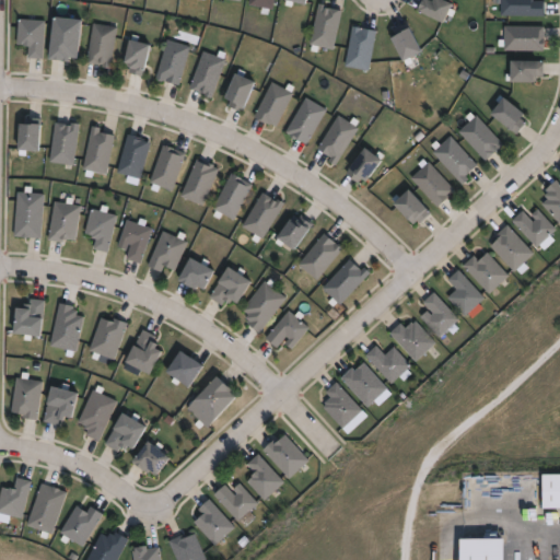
[(276,0),(275,9),(252,4),(252,0),(276,0)]
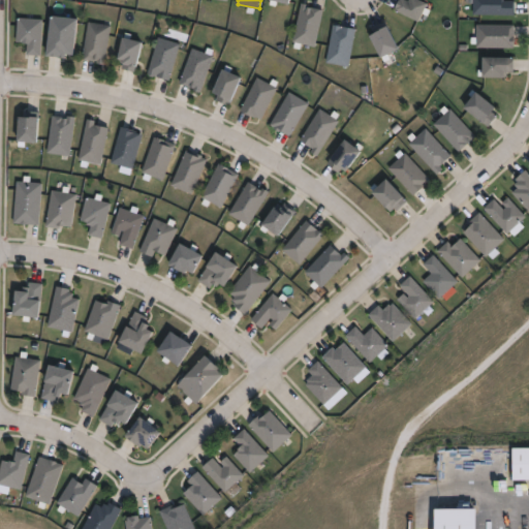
[(406,0),(416,0),(425,4),(423,7),(429,10),(427,17),(419,13),(415,23),(391,11),(396,0),(399,0),(405,3),(406,0)]
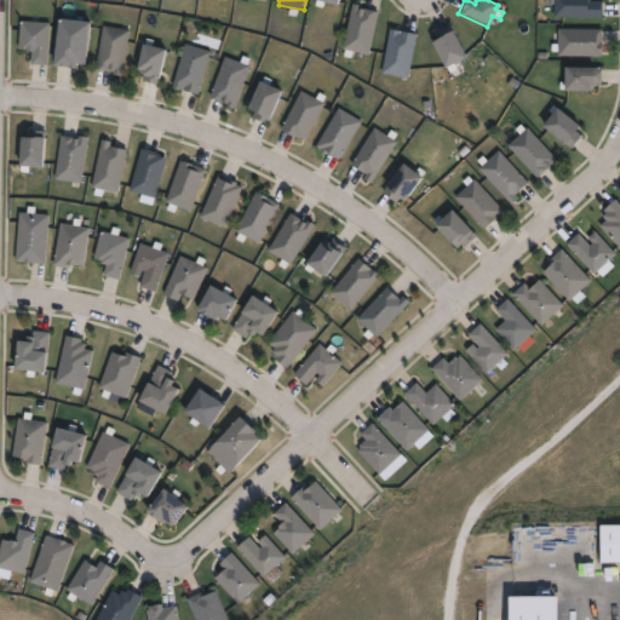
[(601,1),(600,18),(552,17),(552,0),(589,0),(589,1),(601,1)]
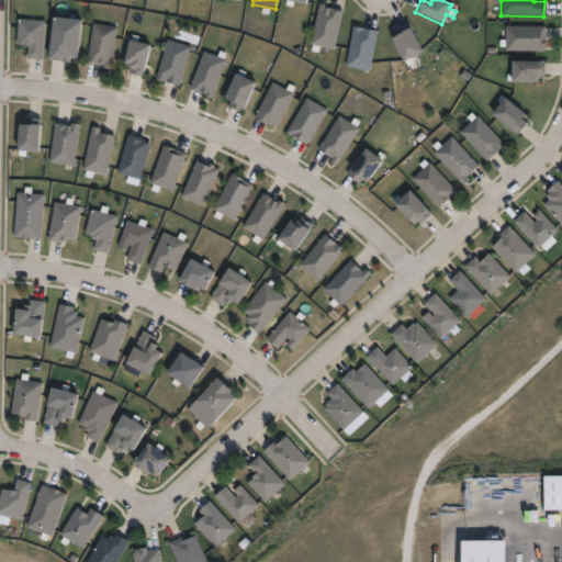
[(341,12),(333,49),(310,45),(319,3),(329,6),(328,9),(341,12)]
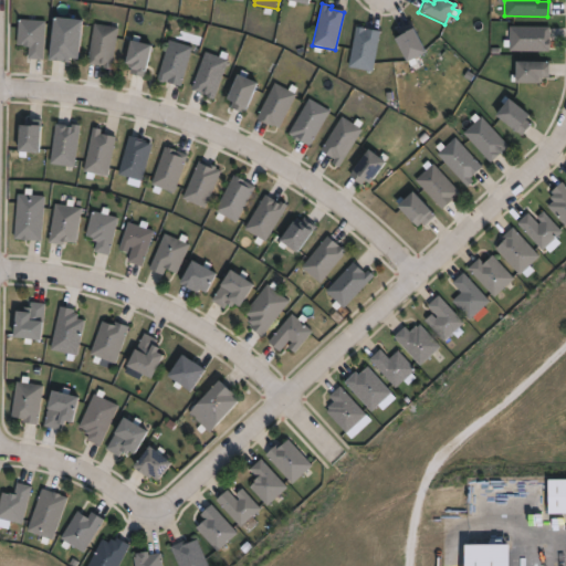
[(84,21),(80,61),(73,60),(73,64),(65,63),(65,62),(52,61),(51,61),(55,21),(58,21),(59,19),(84,21)]
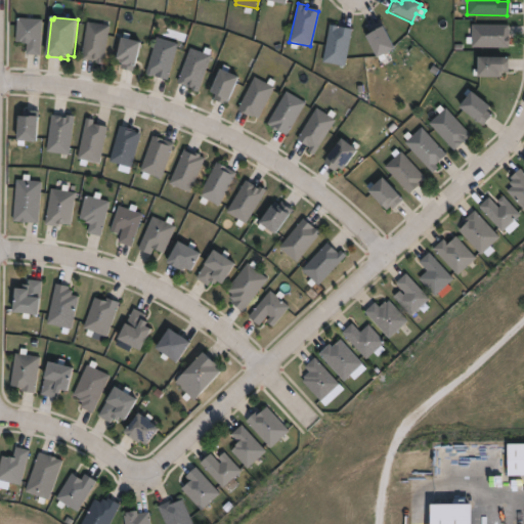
[(42,42),(41,55),(29,54),(30,44),(24,44),(24,41),(17,40),(19,18),(43,19),(42,42)]
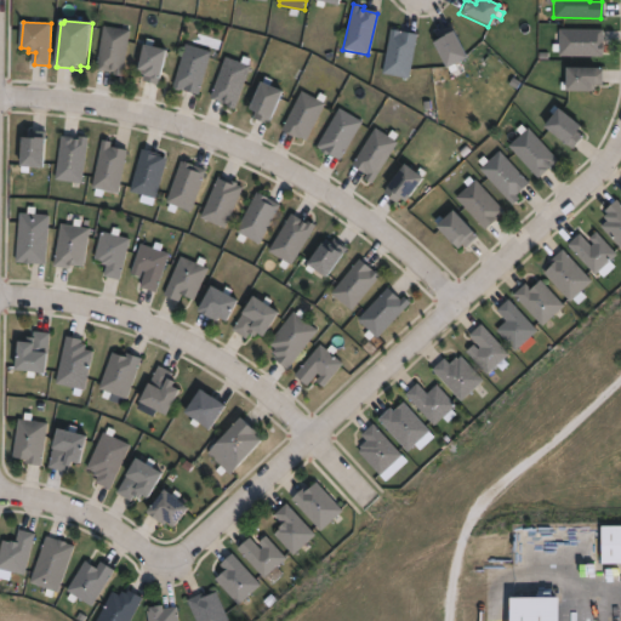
[(132,32),(124,77),(115,75),(115,73),(98,70),(106,27),(132,32)]
